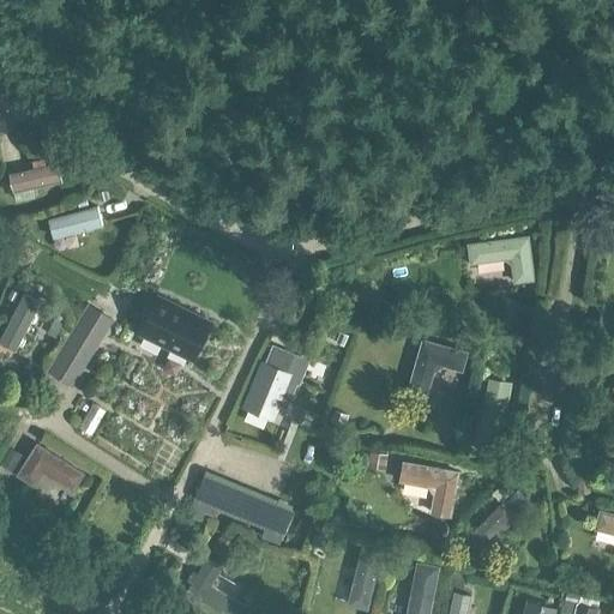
[(56,163),(8,173),(12,191),(60,181),(56,163)]
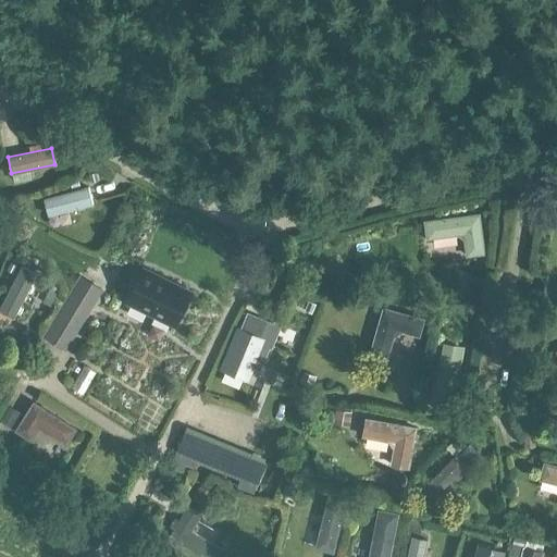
[(87,185),(42,197),(47,214),(93,202),(87,185)]
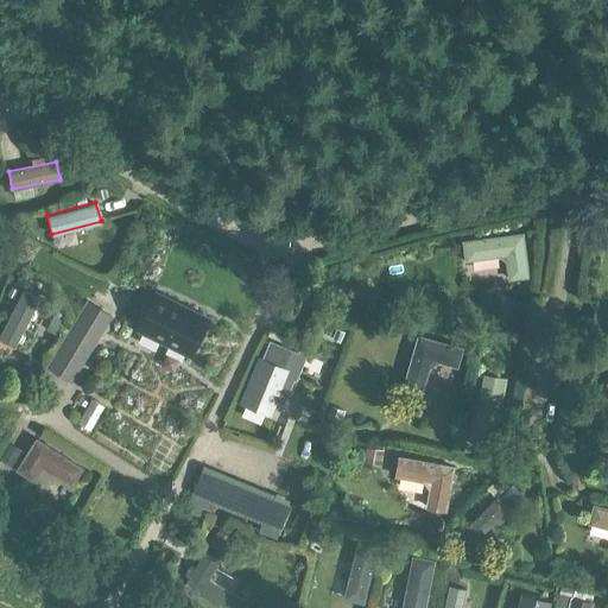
[(524,234),(463,242),(466,261),(507,255),(510,280),(530,278),(524,234)]
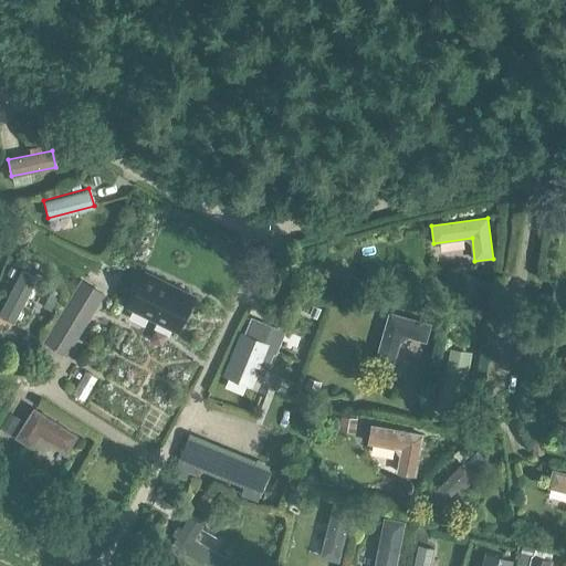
[(91,237),(93,224),(75,221),(73,233),(91,237)]
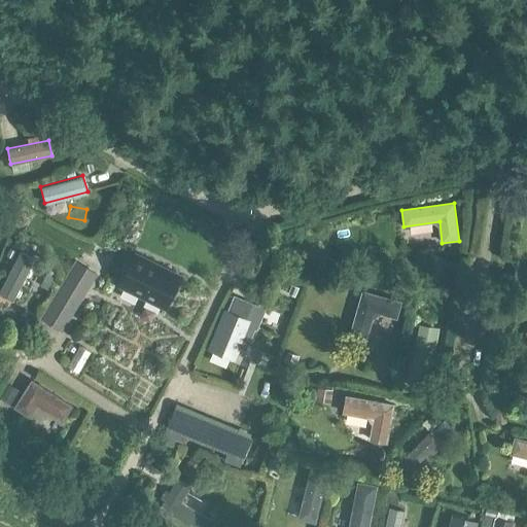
[(22,249),(0,285),(0,292),(13,301),(37,258),(22,249)]
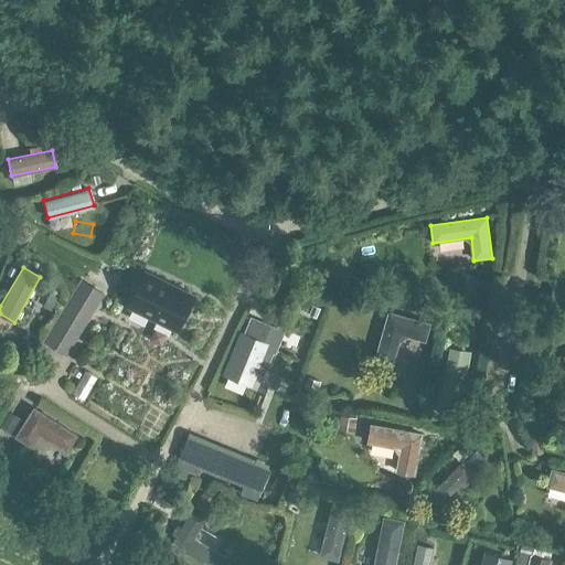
[(131,308),(178,331),(195,296),(149,273),(131,308)]
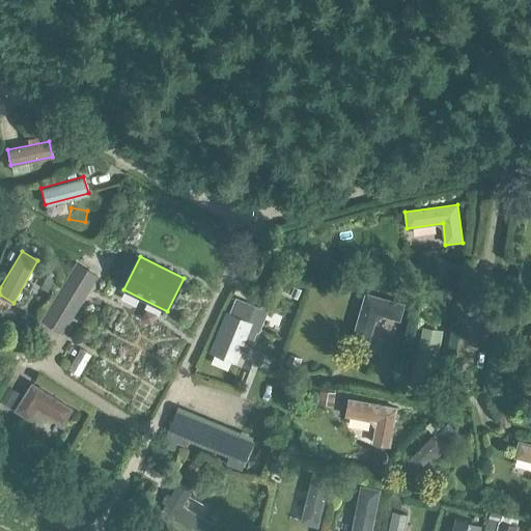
[(57,291),(39,320),(62,335),(80,306),(99,276),(76,262),(57,291)]
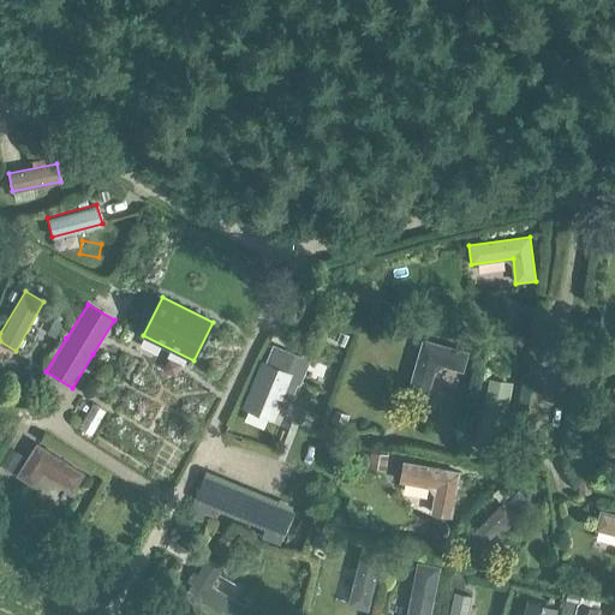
[(288,315),(286,324),(297,328),(300,320),(288,315)]
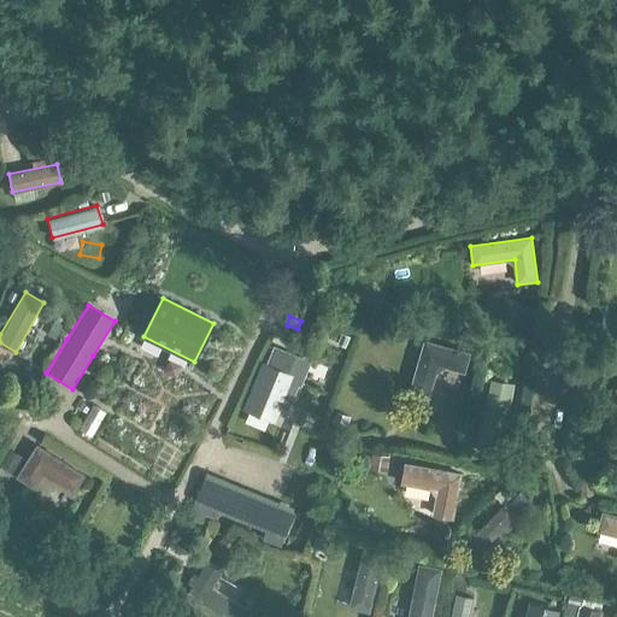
[(424,341),(409,398),(428,404),(438,366),(465,374),(470,354),(424,341)]
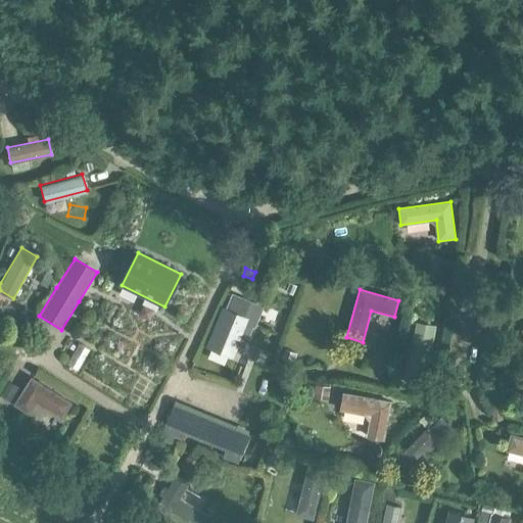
[(246,319),(252,303),(232,295),(210,343),(233,352),(236,345),(244,348),(253,328),(245,325),(247,320),(246,319)]
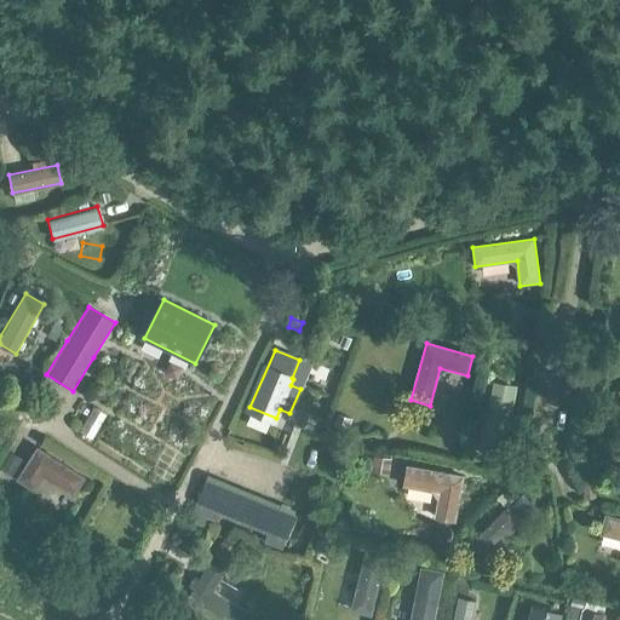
[(133,366),(158,375),(164,363),(138,352),(133,366)]
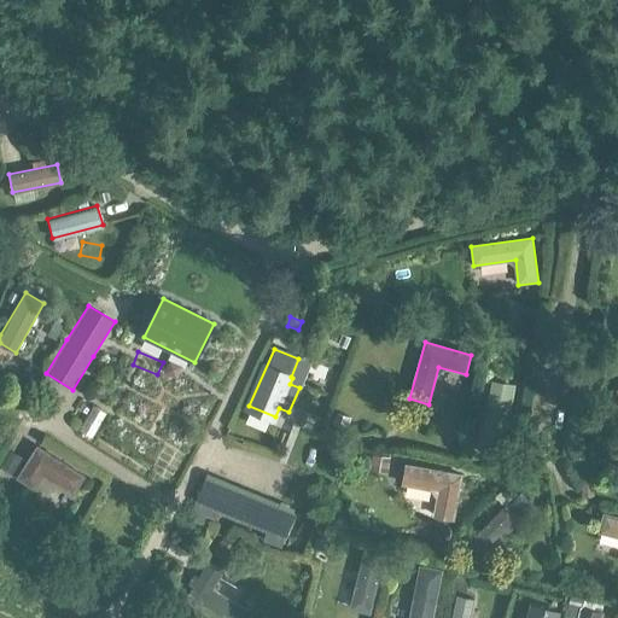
[(351,417),(336,413),(331,431),(345,435),(351,417)]
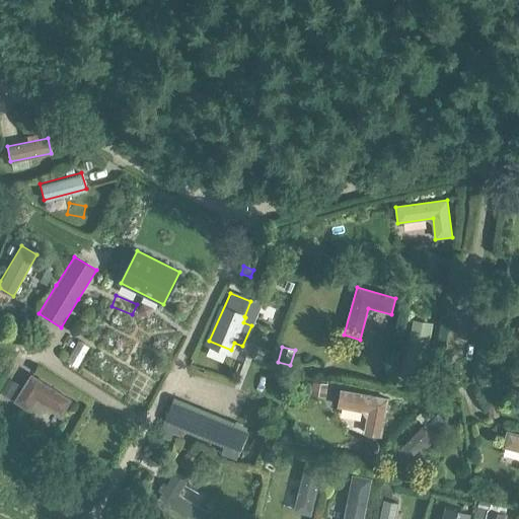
[(63,373),(74,379),(85,359),(74,353),(63,373)]
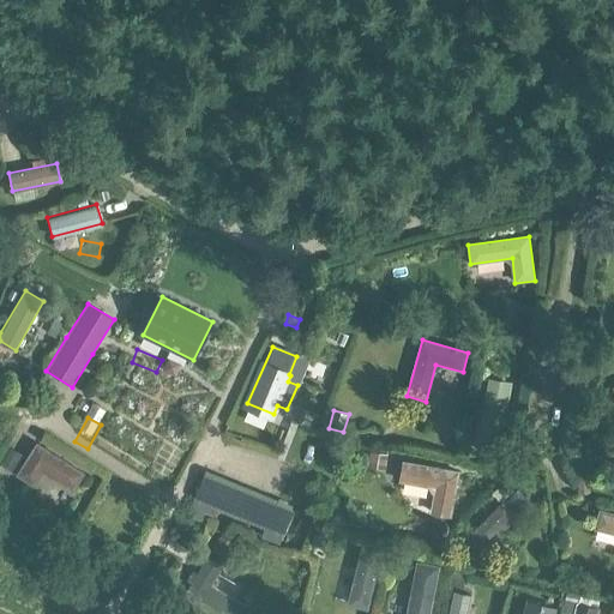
[(37,444),(18,475),(32,485),(42,470),(73,491),(84,474),(37,444)]
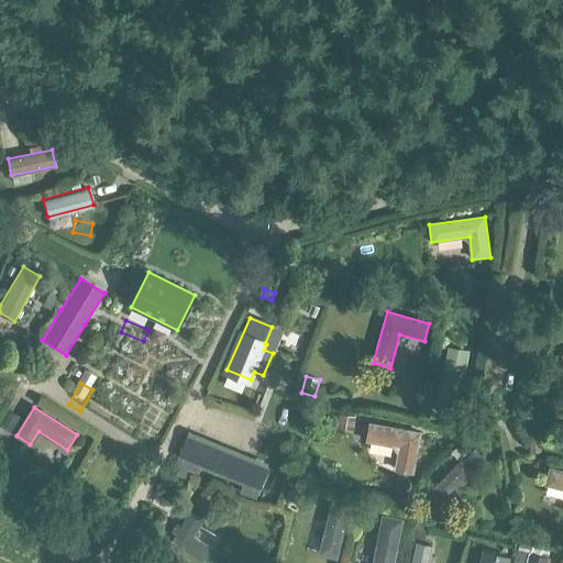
[(419,432),(370,423),(366,441),(400,448),(396,472),(411,474),(419,432)]
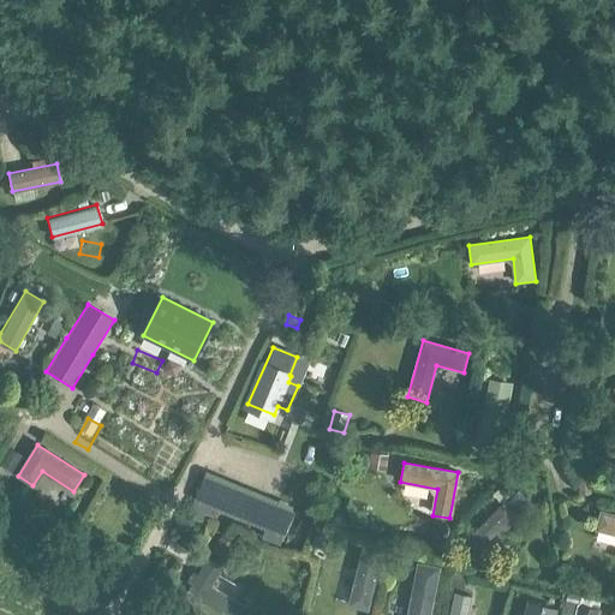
[(502,499),(472,531),(485,544),(515,512),(502,499)]
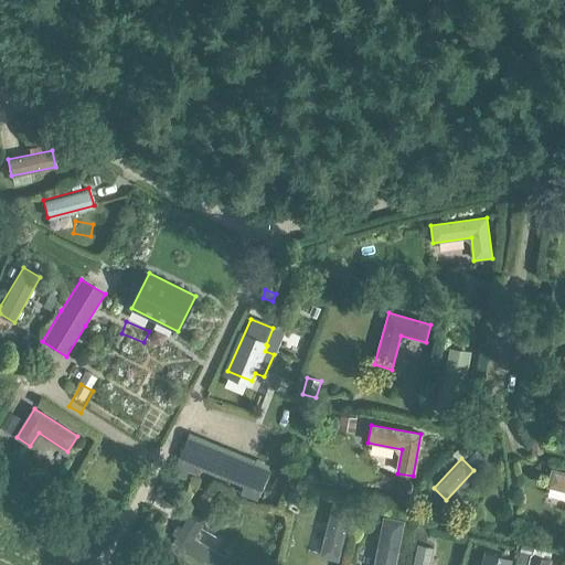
[(564,472),(552,469),(547,487),(564,491),(564,472)]
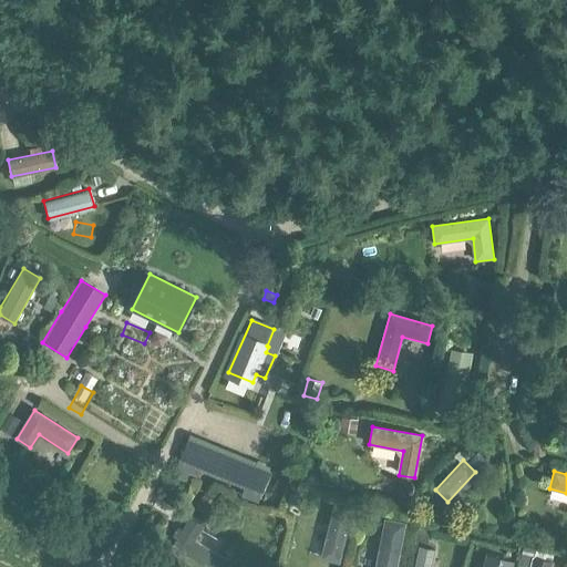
[(319,556),(338,560),(353,507),(333,502),(319,556)]
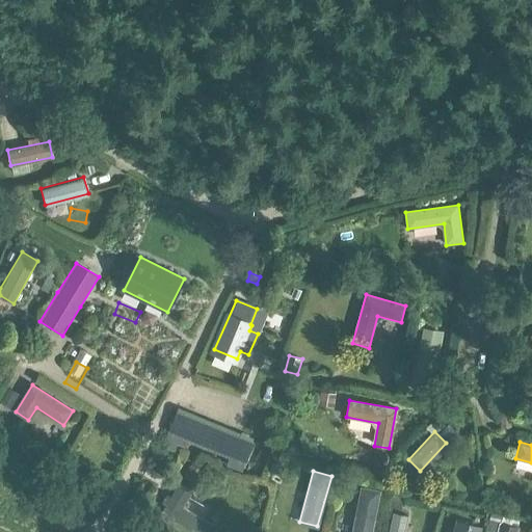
[(363,485),(353,531),(372,531),(381,488),(363,485)]
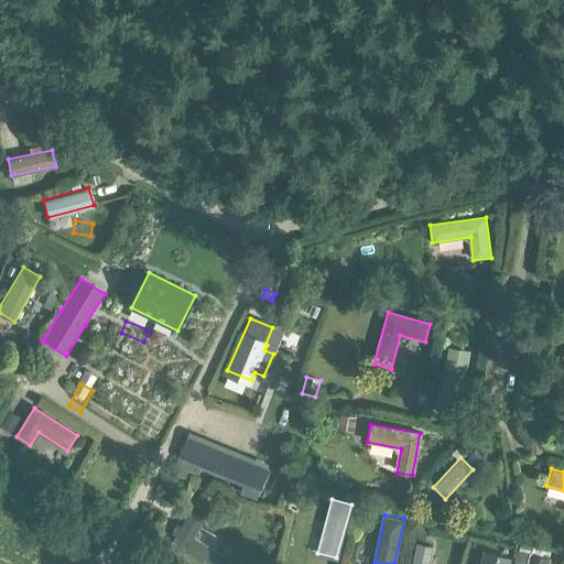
[(187,516),(169,546),(183,555),(185,553),(203,563),(218,563),(223,557),(193,539),(202,523),(187,516)]
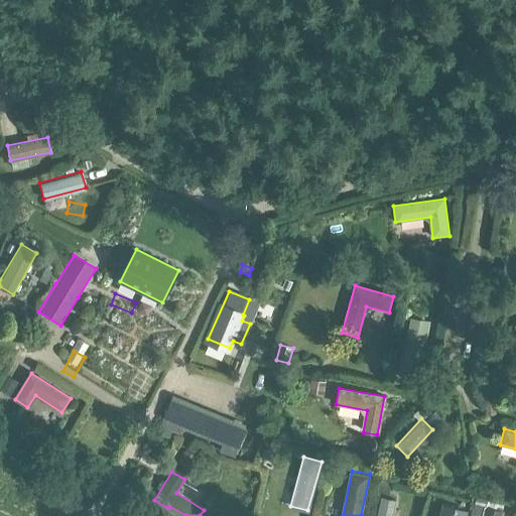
[(376,515),(392,515),(396,499),(381,495),(376,515)]
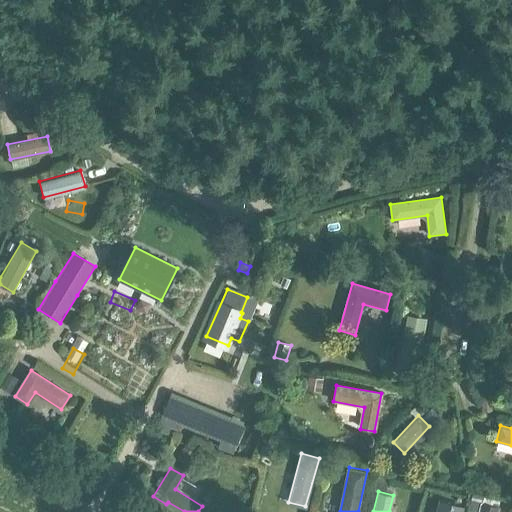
[(440,501),(437,511),(461,511),(463,508),(440,501)]
